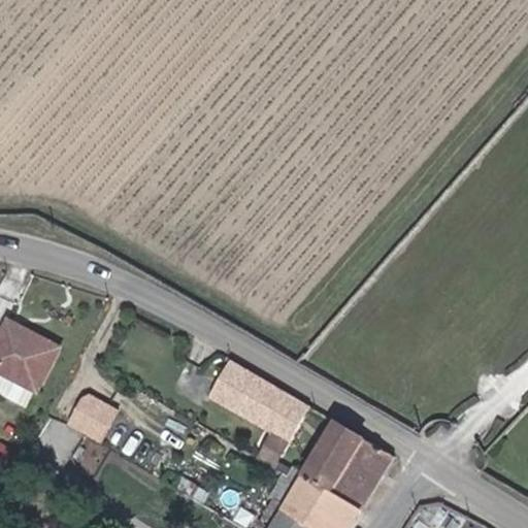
[(55,356),(6,331),(0,341),(0,377),(33,394),(55,356)]
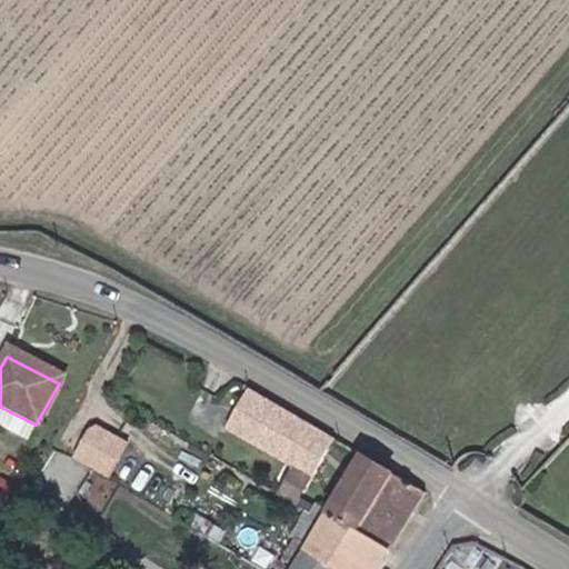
[(296,468),(316,478),(336,442),(245,391),(222,429),(296,468)]
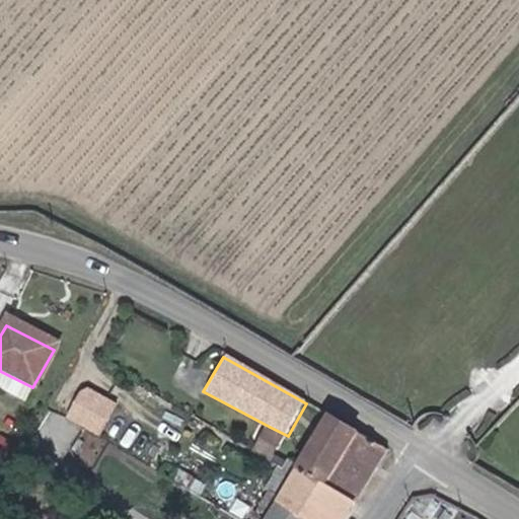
[(103,426),(117,399),(88,386),(75,412),(103,426)]
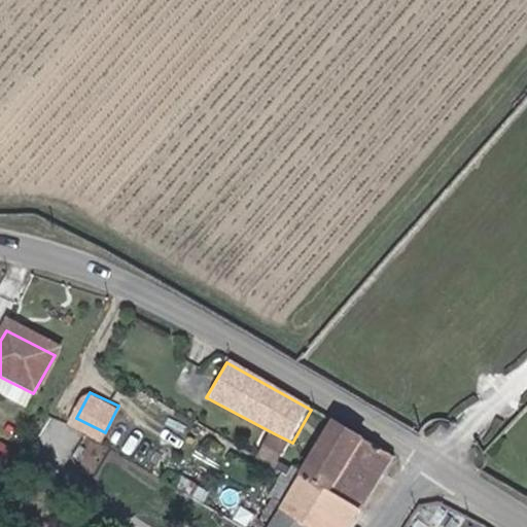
[(309,481),(360,510),(394,456),(341,426),(309,481)]
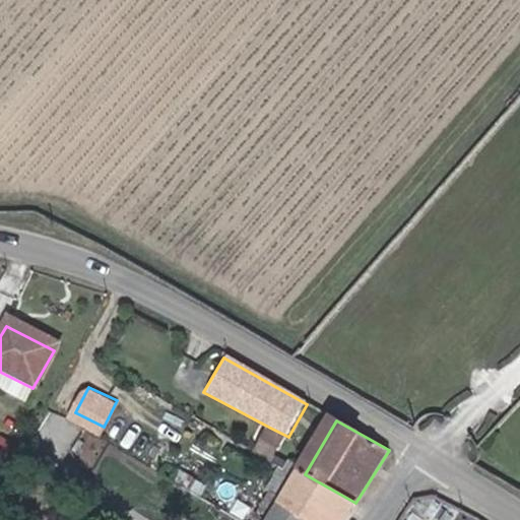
[(271,467),(288,437),(270,428),(255,458),(271,467)]
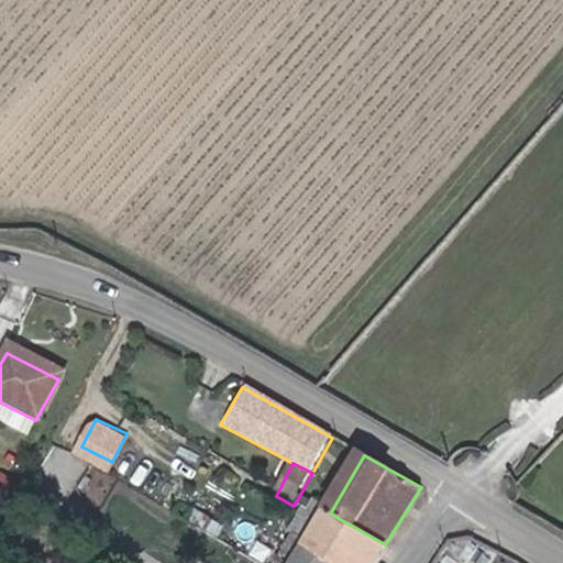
[(192,514),(181,508),(174,520),(185,526),(192,514)]
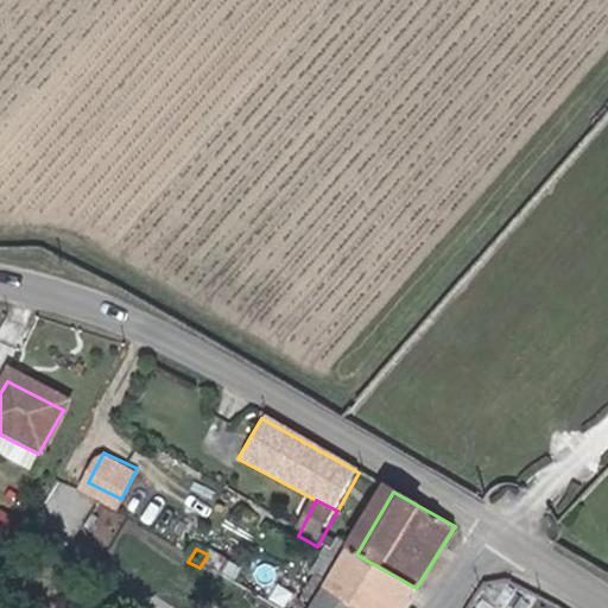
[(403,607),(416,588),(356,555),(339,586),(325,578),(309,607),(403,607)]
